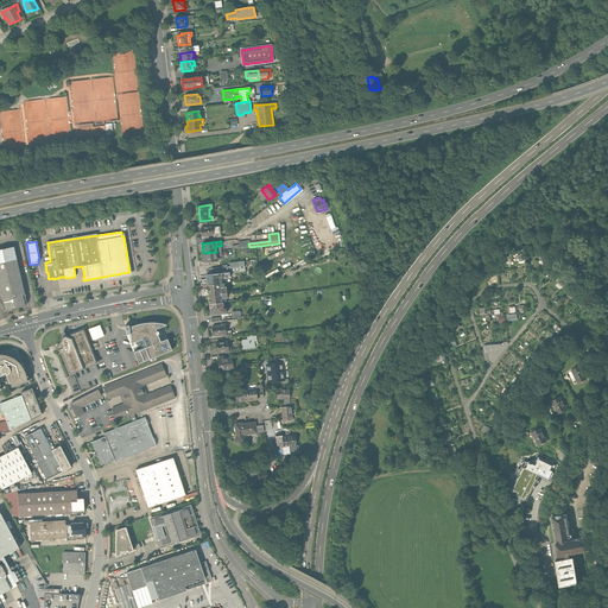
[(0,295),(1,299),(25,293),(13,247),(0,249),(0,295)]
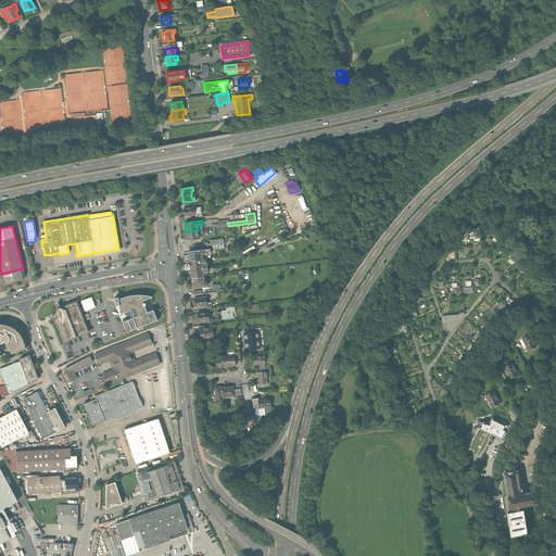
[(198,230),(186,231),(187,240),(199,239),(198,234),(198,230)]
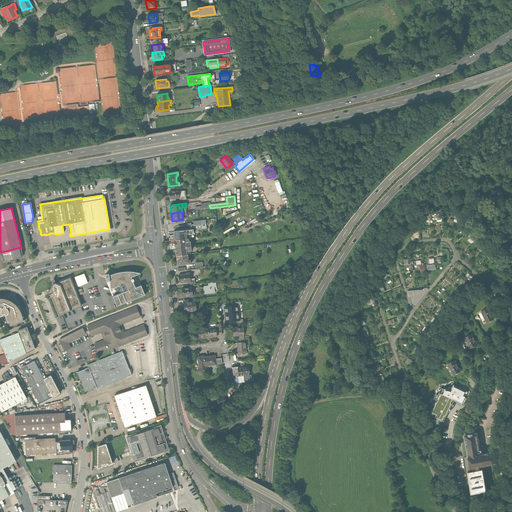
[(177,227),(178,231),(193,229),(202,229),(201,221),(193,221),(194,225),(177,227)]
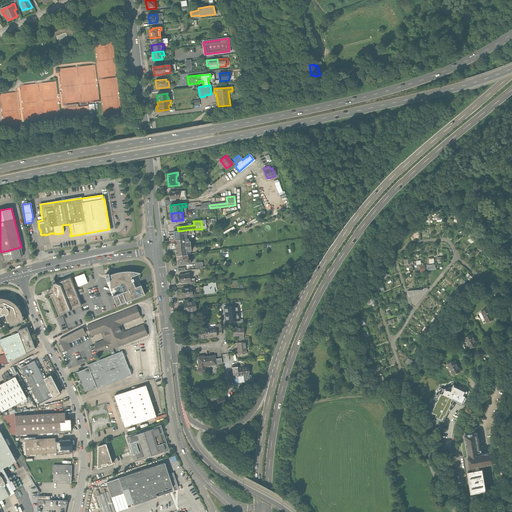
[(178,231),(173,232),(174,240),(187,238),(187,236),(189,234),(193,234),(193,229),(178,231)]
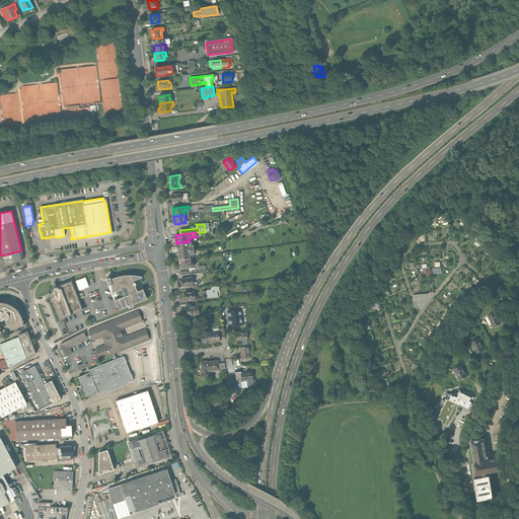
[(190,241),(176,243),(177,251),(194,249),(193,244),(191,244),(191,241),(190,241)]
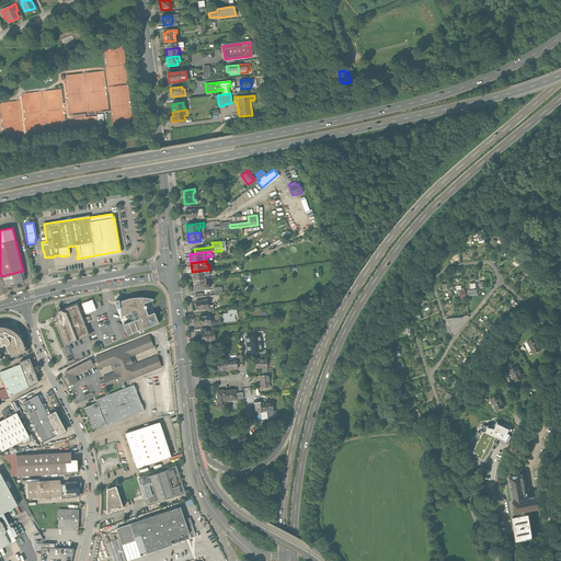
[(209,270),(192,272),(193,279),(205,278),(204,276),(210,275),(209,270)]
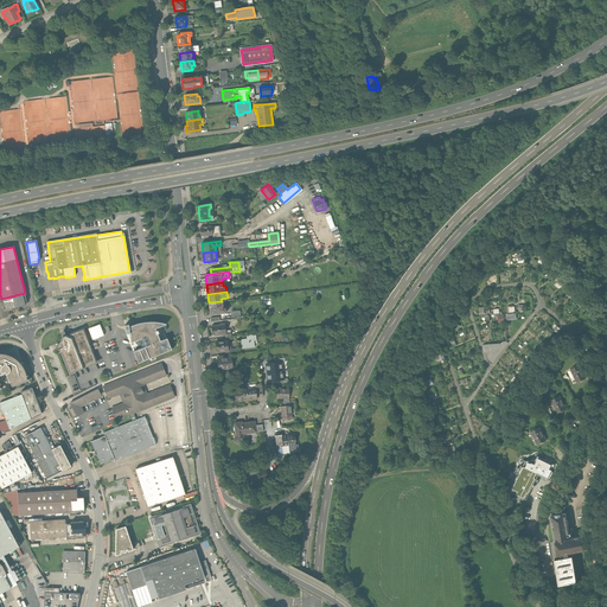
[(25,293),(1,299),(0,299),(0,298),(0,299),(0,300),(1,300),(2,307),(6,310),(25,305),(26,301),(25,295),(26,295),(26,294),(26,293),(25,293)]
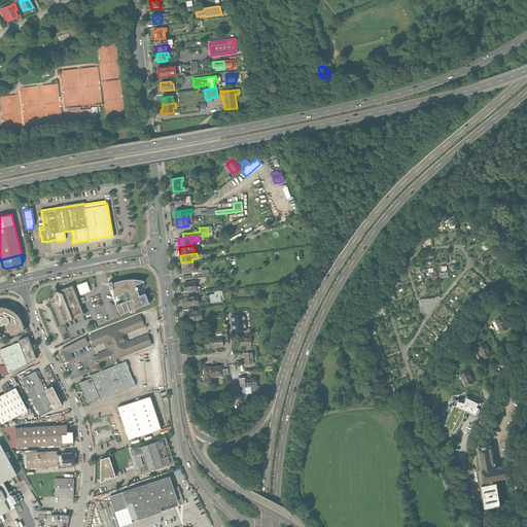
[(192,261),(181,262),(182,273),(197,272),(196,261),(192,261)]
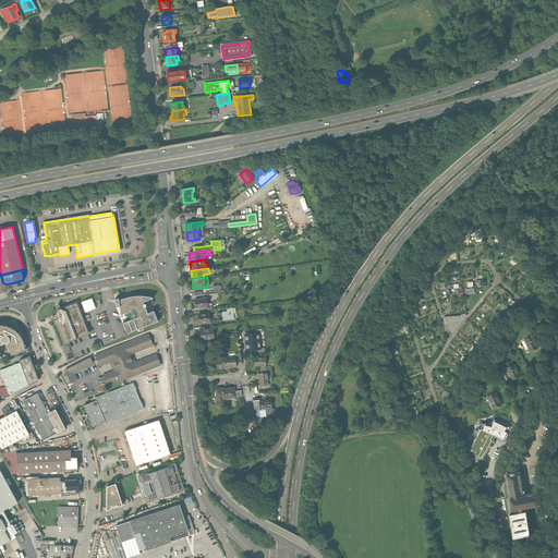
[(118,299),(114,300),(117,306),(119,306),(121,315),(124,313),(128,322),(123,324),(126,334),(158,322),(154,311),(147,314),(146,310),(144,307),(146,306),(145,304),(144,304),(143,302),(149,300),(153,299),(148,298),(147,296),(138,295),(129,296),(119,301),(118,299)]
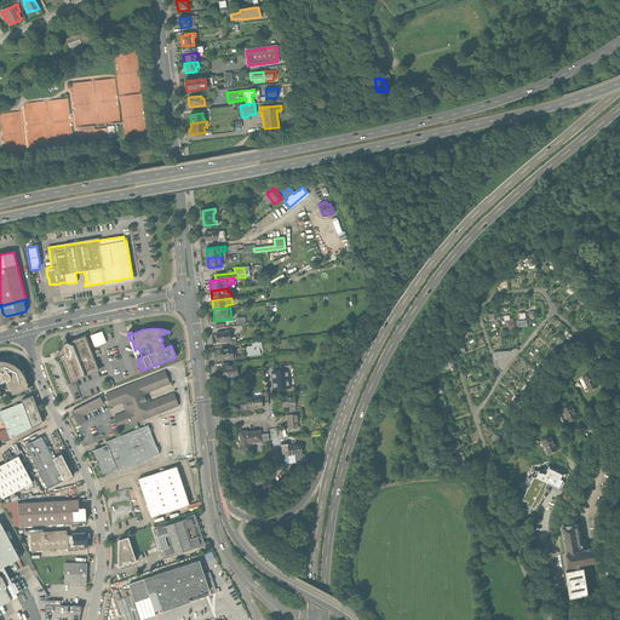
[(224,332),(216,333),(217,342),(218,342),(219,343),(230,342),(230,338),(229,331),(224,331),(224,332)]
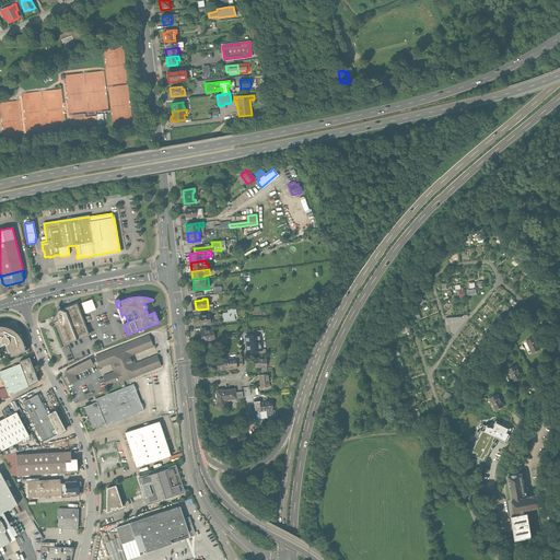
[(92,300),(81,303),(85,314),(96,310),(92,300)]
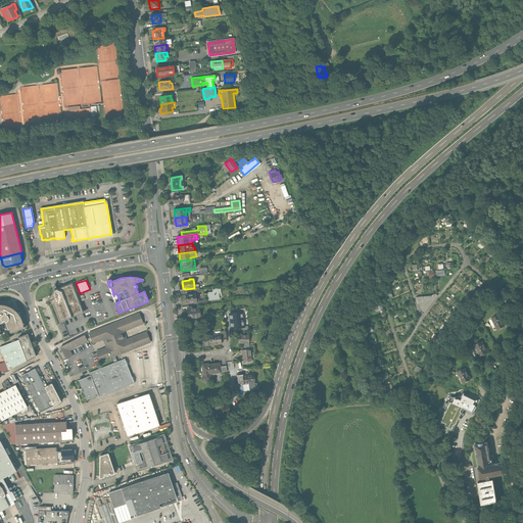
[(53,303),(60,321),(82,312),(72,284),(57,290),(53,292),(52,295),(53,299),(51,300),(51,302),(50,304),(53,303)]
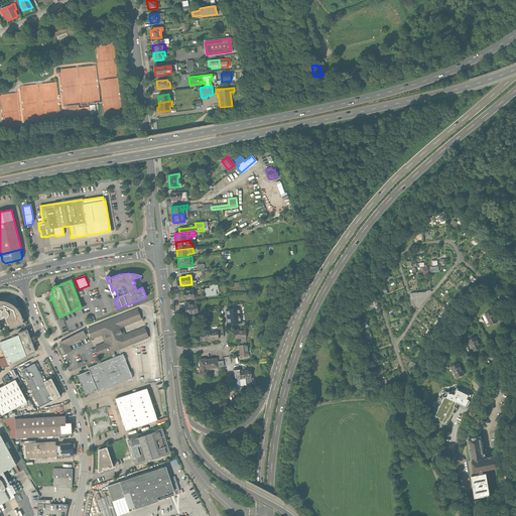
[(205,288),(206,296),(217,294),(216,288),(219,287),(218,283),(211,284),(211,288),(205,288)]
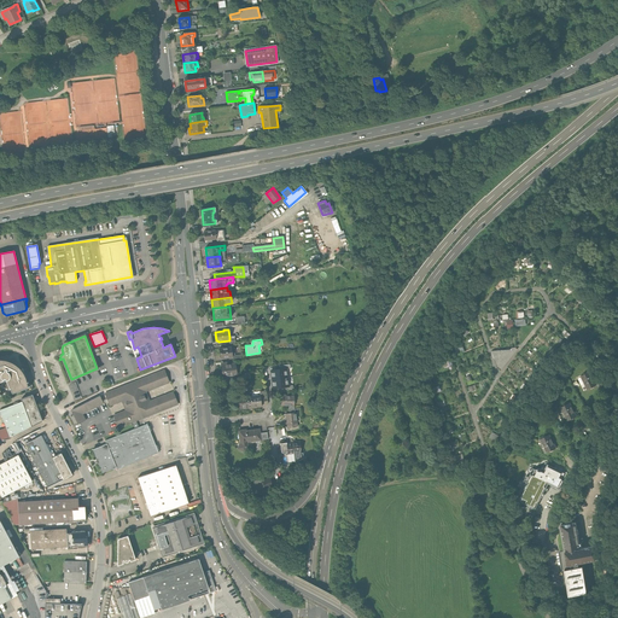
[(232,347),(219,349),(220,357),(232,356),(232,354),(234,354),(234,348),(232,348),(232,347)]
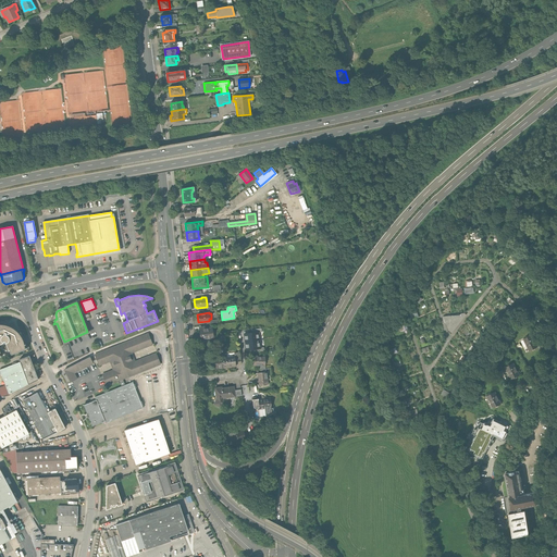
[(460,316),(444,317),(448,330),(452,333),(466,316),(465,313),(461,314),(460,316)]
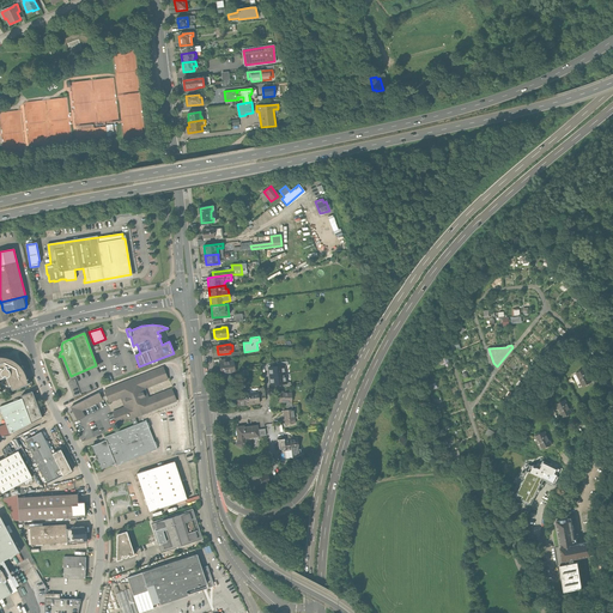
[(0,393),(0,394),(0,393),(0,388),(0,380),(6,378),(10,387),(11,386),(13,390),(30,384),(22,369),(17,364),(10,360),(2,358),(0,358),(0,393)]
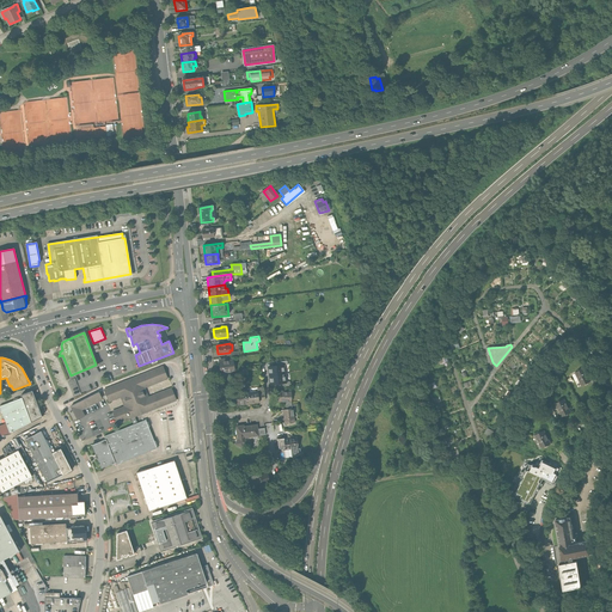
[(236,360),(220,362),(221,374),(231,373),(237,372),(236,360)]
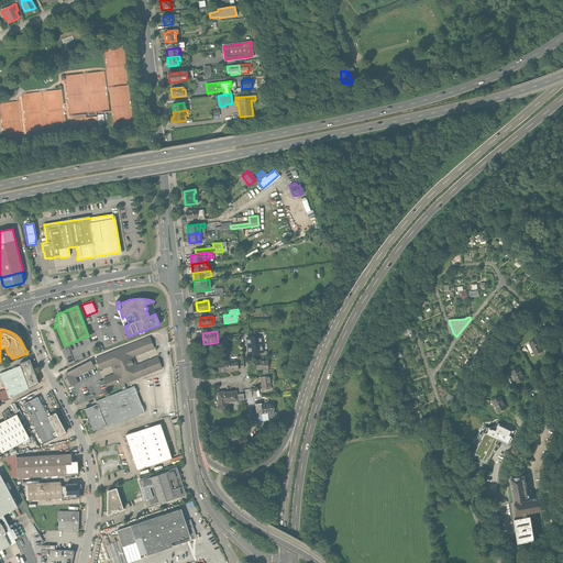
[(254,337),(246,338),(247,346),(262,344),(261,337),(261,335),(254,337)]
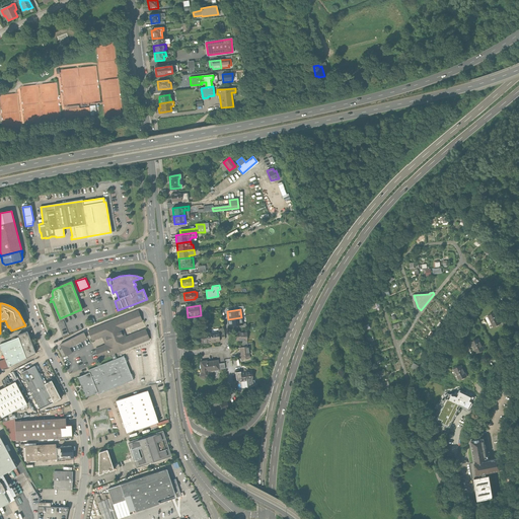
[(141,321),(137,311),(89,330),(91,337),(93,341),(102,337),(104,341),(106,345),(96,349),(100,359),(148,340),(144,329),(126,338),(124,334),(122,328),(141,321)]
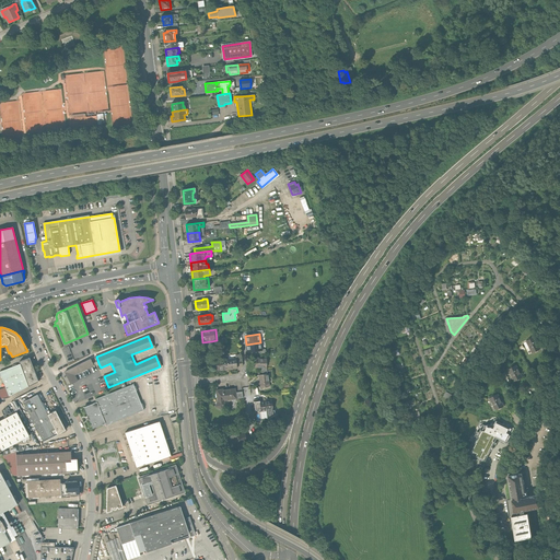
[(535,337),(526,341),(533,353),(540,349),(535,337)]
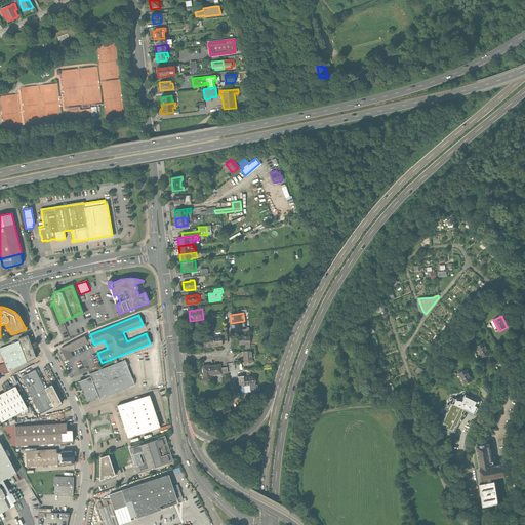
[(244,321),(231,323),(232,330),(240,329),(245,328),(244,321)]
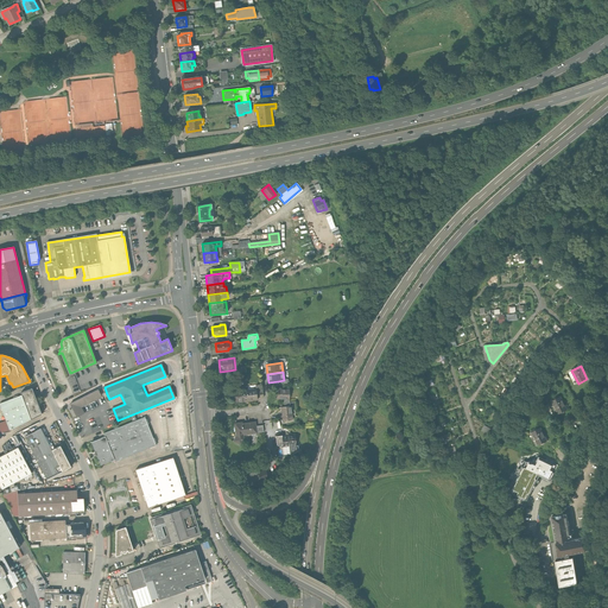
[(280,388),(277,388),(277,399),(284,399),(289,399),(290,390),(280,390),(280,388)]
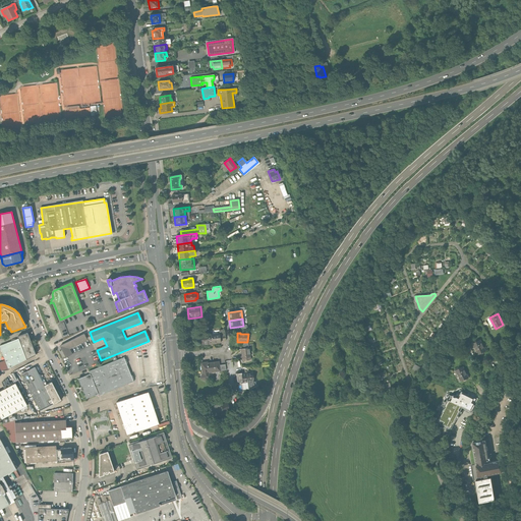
[(18,339),(0,346),(0,348),(5,361),(0,362),(0,371),(8,369),(36,355),(27,334),(18,337),(18,339)]
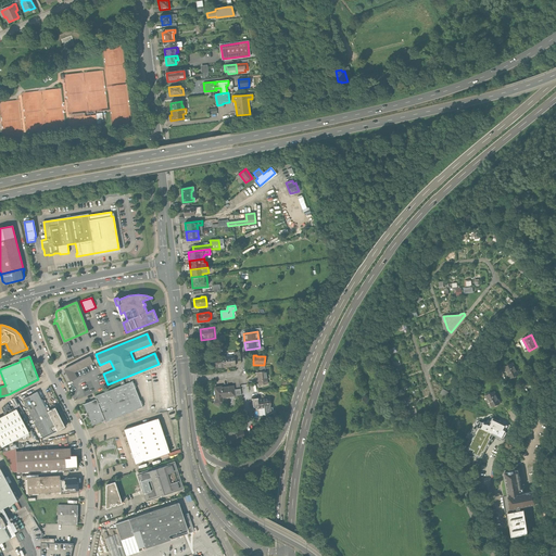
[(64,369),(70,381),(77,378),(74,373),(93,363),(89,356),(64,369)]
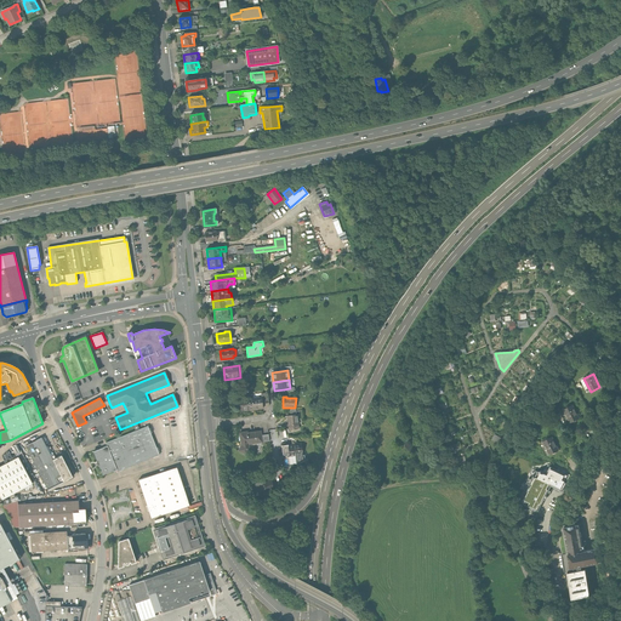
[(243,402),(237,403),(237,411),(250,410),(249,398),(243,399),(243,402)]
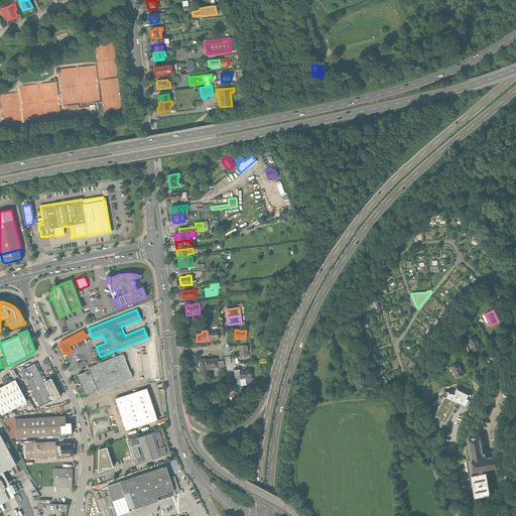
[(211,331),(207,331),(208,341),(219,340),(218,336),(218,332),(211,333),(211,331)]
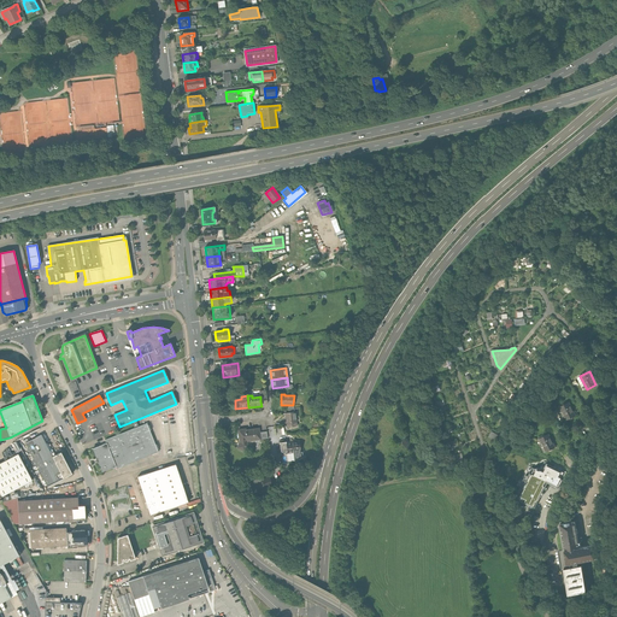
[(569,403),(559,407),(566,421),(575,416),(569,403)]
